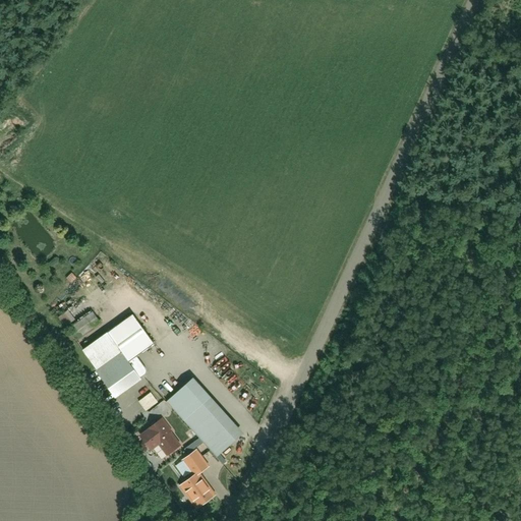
[(68,326),(76,337),(100,322),(93,309),(68,326)]
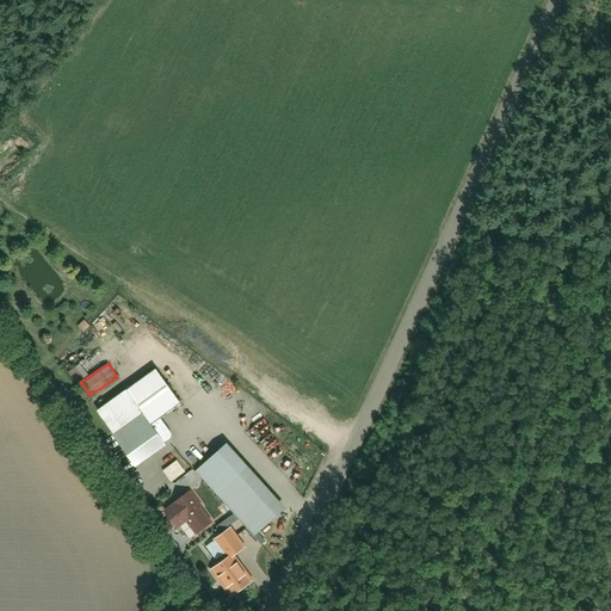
[(96,411),(136,466),(167,443),(149,419),(177,399),(154,368),(96,411)]
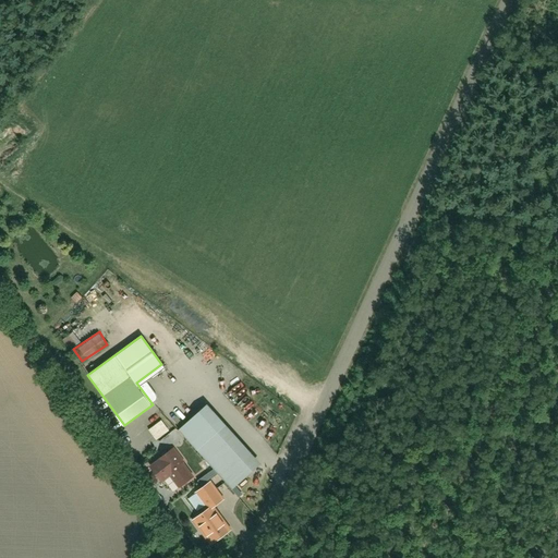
[(170,453),(154,465),(173,493),(190,481),(170,453)]
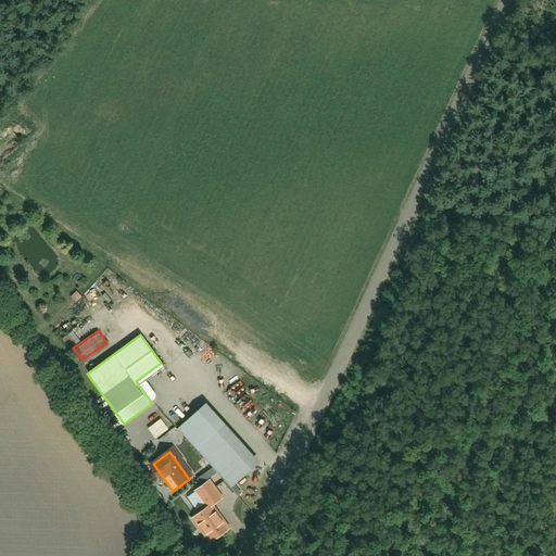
[(192,493),(204,508),(190,519),(211,544),(228,530),(211,507),(220,500),(206,482),(192,493)]
